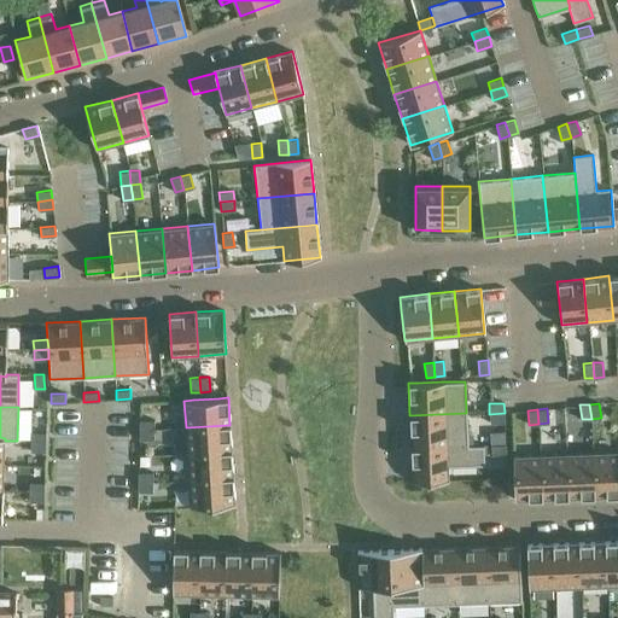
[(467,445),(466,413),(409,415),(410,447),(467,445)]
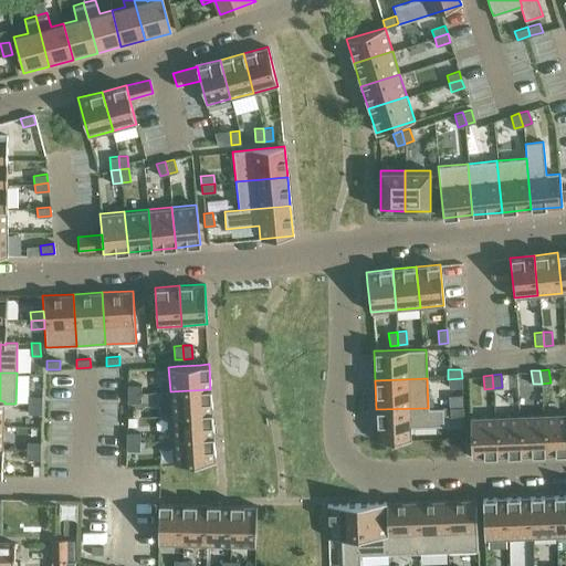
[(462,387),(462,378),(448,379),(449,387),(462,387)]
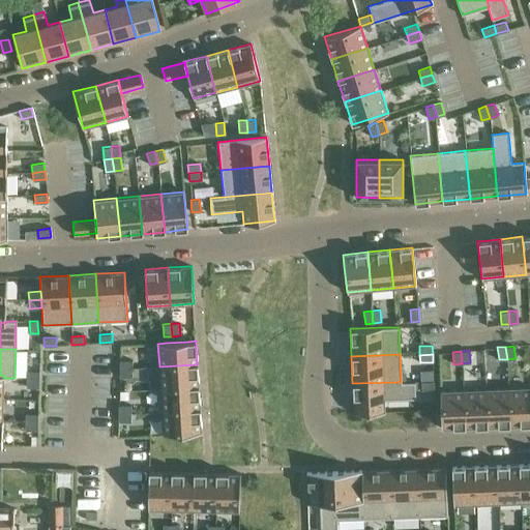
[(131,360),(119,359),(119,367),(131,369),(131,360)]
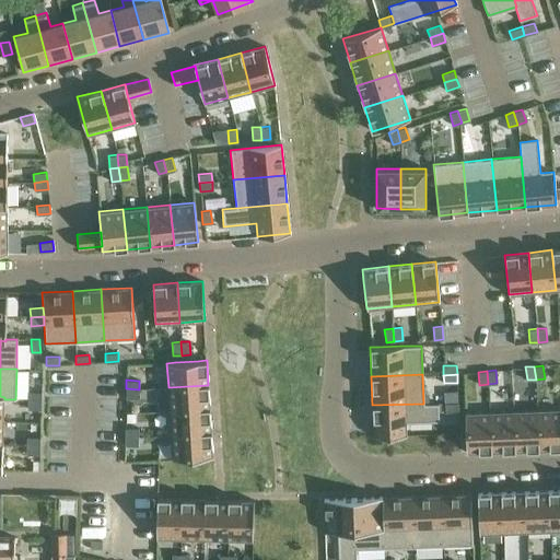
[(210,408),(208,385),(168,387),(170,411),(210,408)]
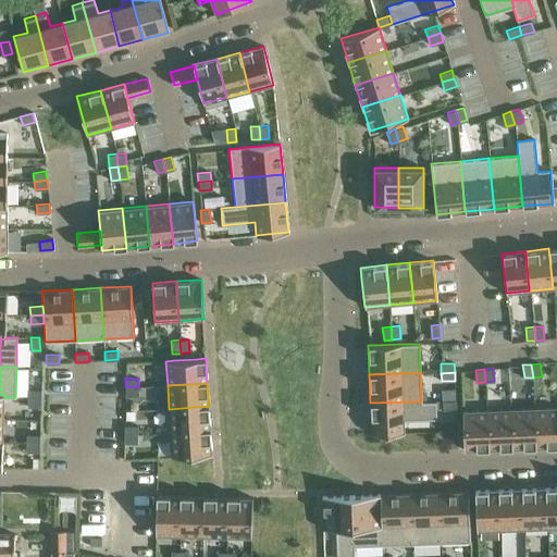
[(138,387),(125,386),(125,395),(138,396),(138,387)]
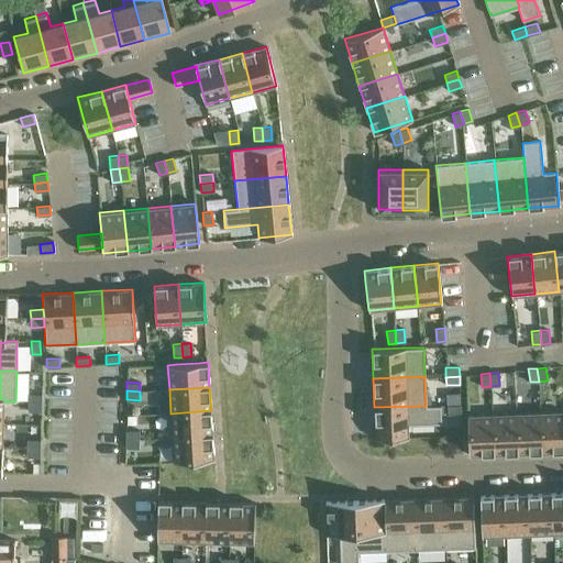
[(29,393),(28,401),(41,403),(42,394),(29,393)]
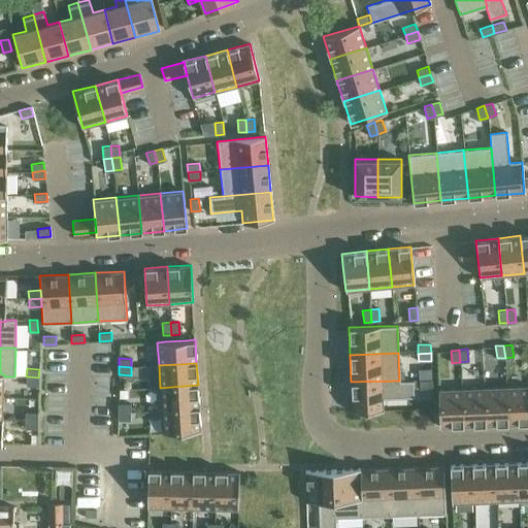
[(26,376),(26,385),(38,386),(38,377),(26,376)]
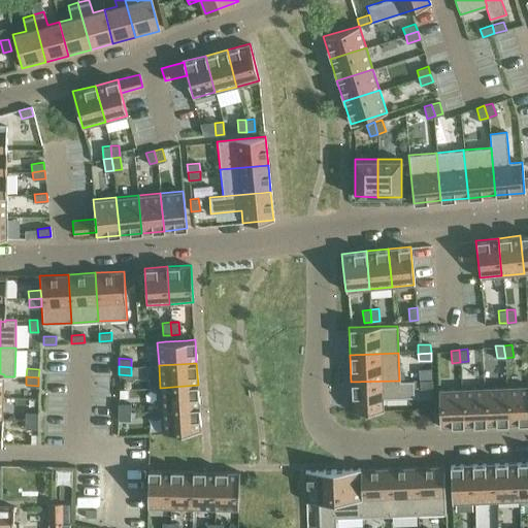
[(413,380),(399,381),(351,382),(352,411),(365,410),(383,410),(383,398),(386,398),(414,396),(414,388),(413,380)]
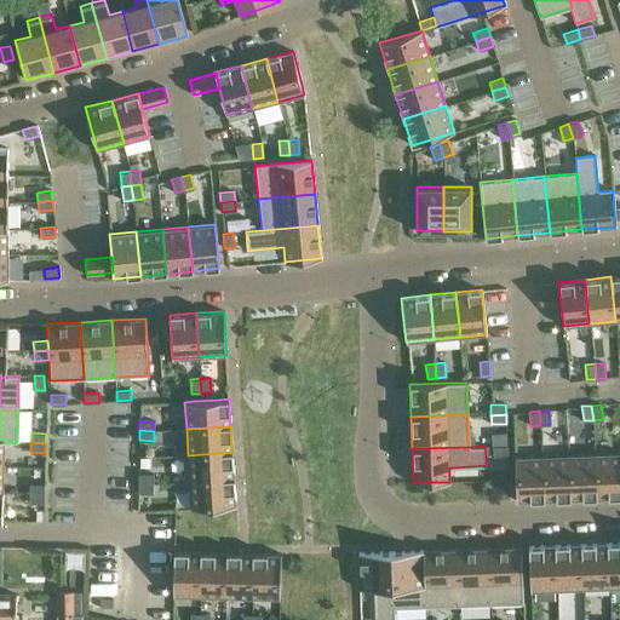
[(507,455),(506,446),(492,446),(493,455),(507,455)]
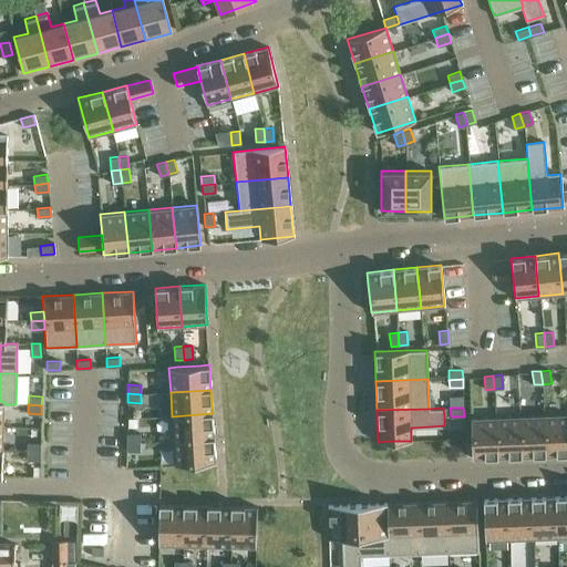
[(214,437),(213,413),(172,416),(173,440),(214,437)]
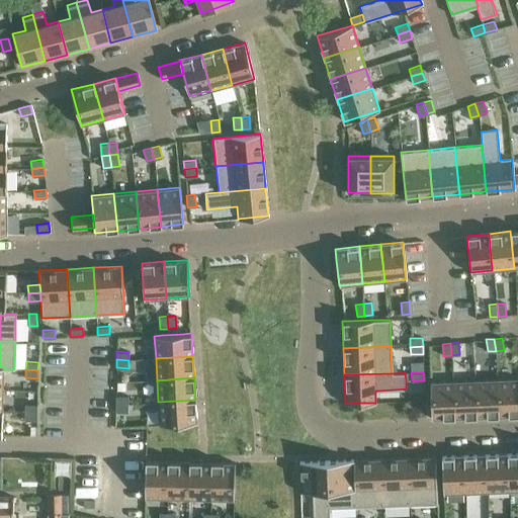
[(517,377),(496,378),(498,416),(517,415),(517,377)]
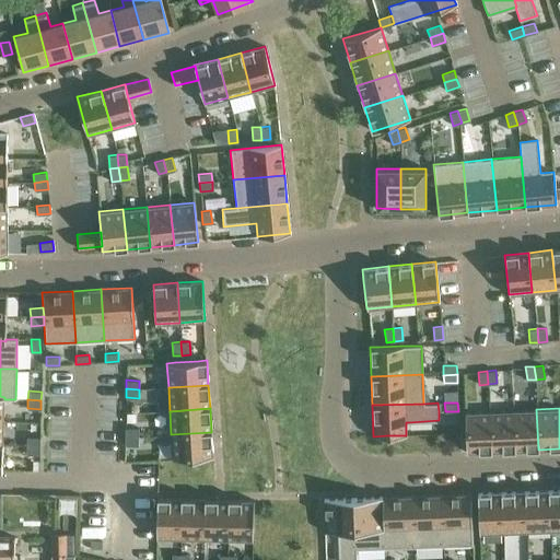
[(538,450),(536,409),(513,410),(514,451),(538,450)]
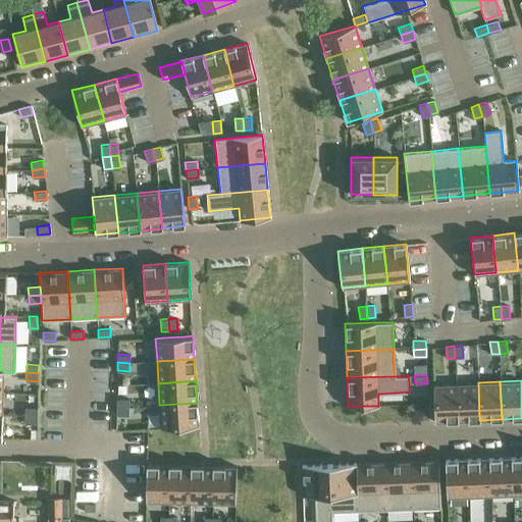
[(479,420),(478,382),(456,383),(458,421),(479,420)]
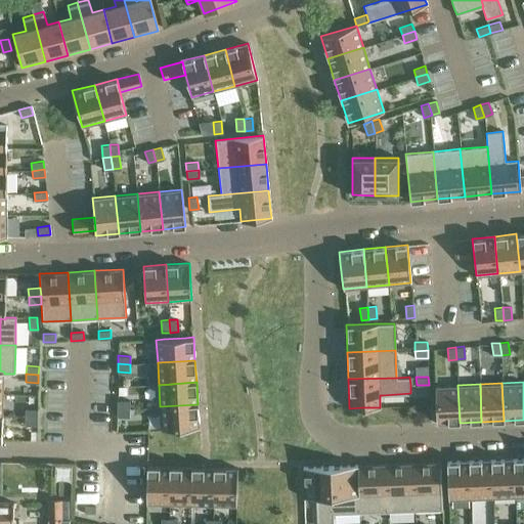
[(460,423),(457,385),(435,386),(435,406),(436,423),(436,424),(460,423)]
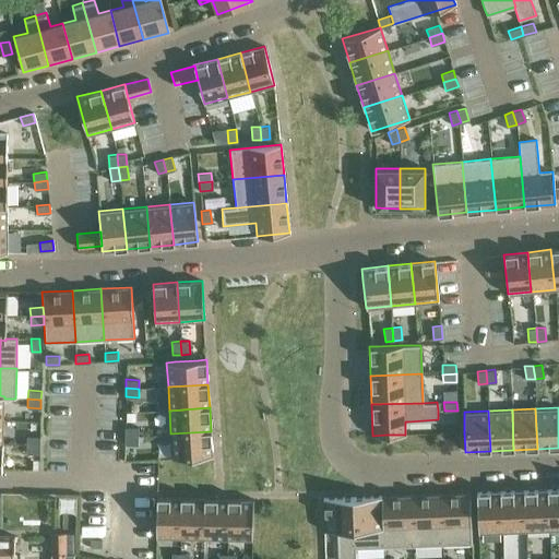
[(125,427),(125,436),(138,436),(138,427),(125,427)]
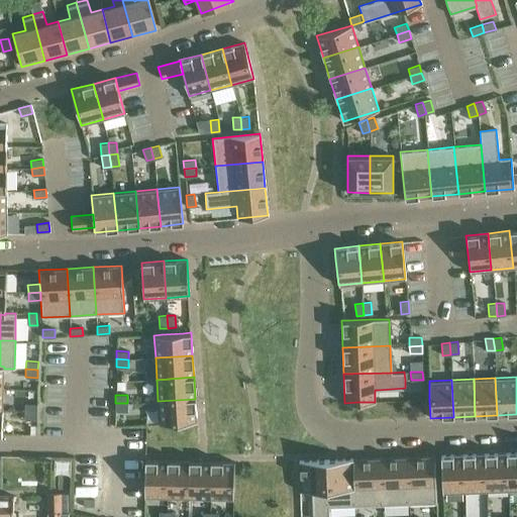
[(196,421),(195,399),(158,401),(159,424),(196,421)]
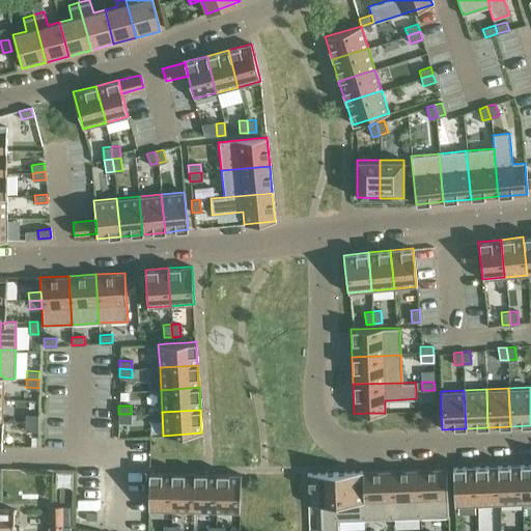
[(26,414),(25,422),(37,422),(38,414),(26,414)]
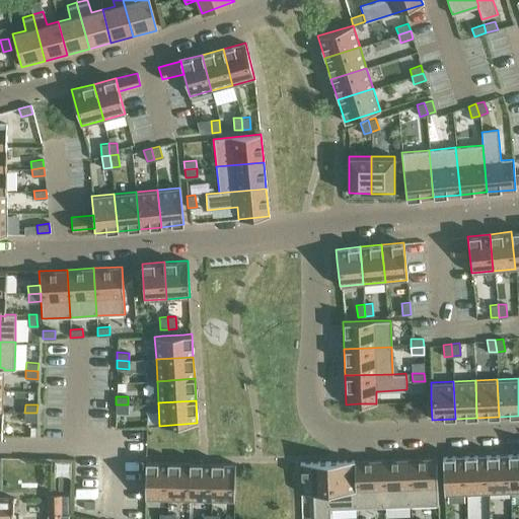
[(116,404),(116,413),(128,413),(128,404),(116,404)]
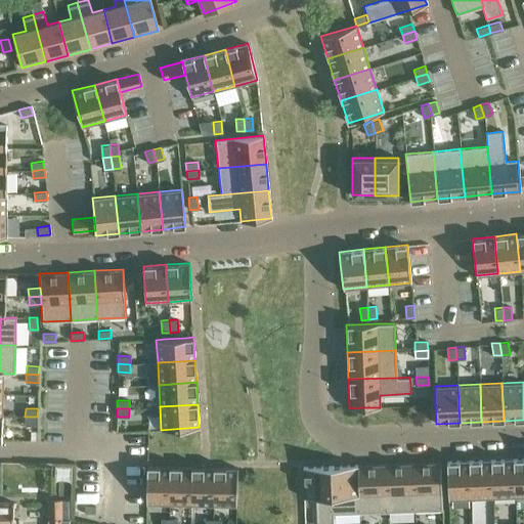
[(25,417),(25,425),(37,425),(37,417),(25,417)]
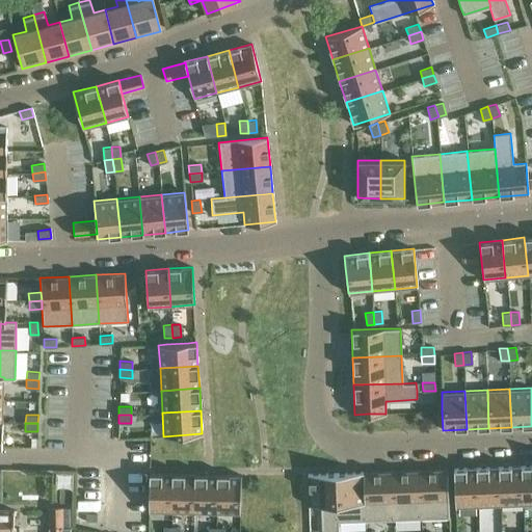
[(531,464),(521,466),(522,504),(531,503),(531,464)]
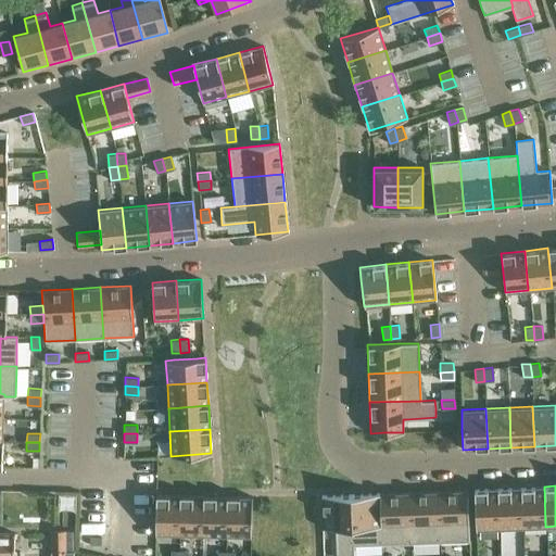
[(545,527),(544,487),(520,488),(522,528),(545,527)]
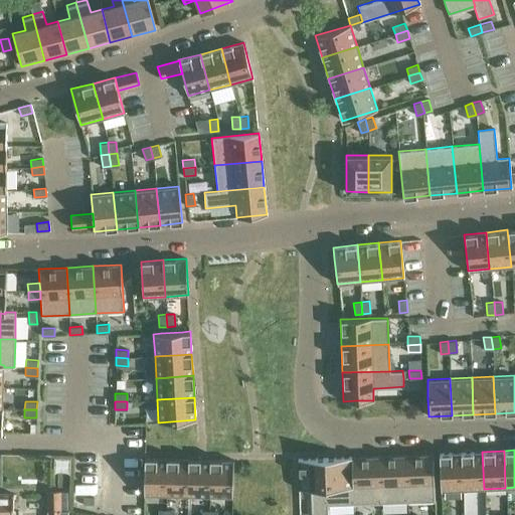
[(484,489),(482,452),(461,453),(462,490),(484,489)]
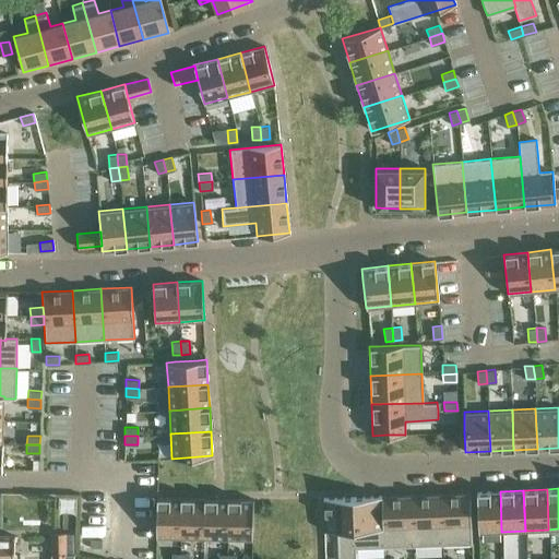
[(501,532),(500,491),(476,492),(476,496),(477,532),(478,532),(501,532)]
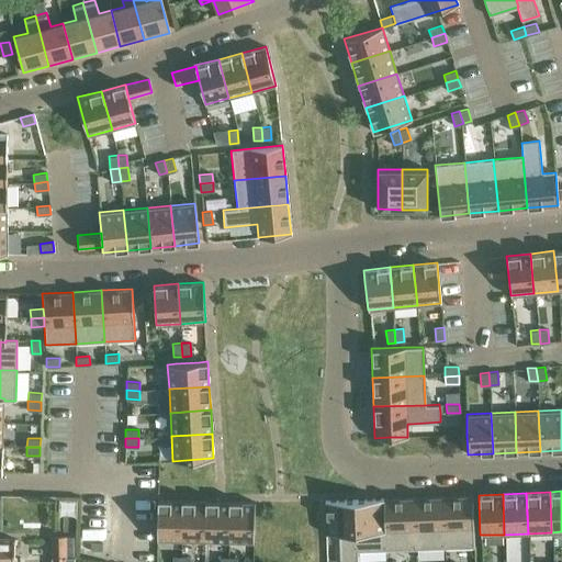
[(472,495),(442,496),(444,548),(474,547),(472,495)]
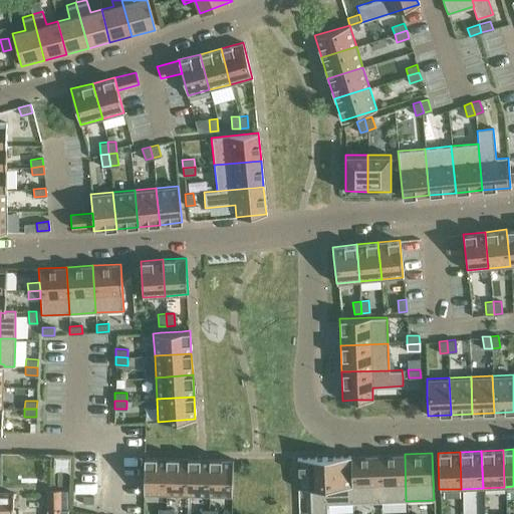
[(406,501),(405,454),(383,455),(377,455),(379,502),(406,501)]
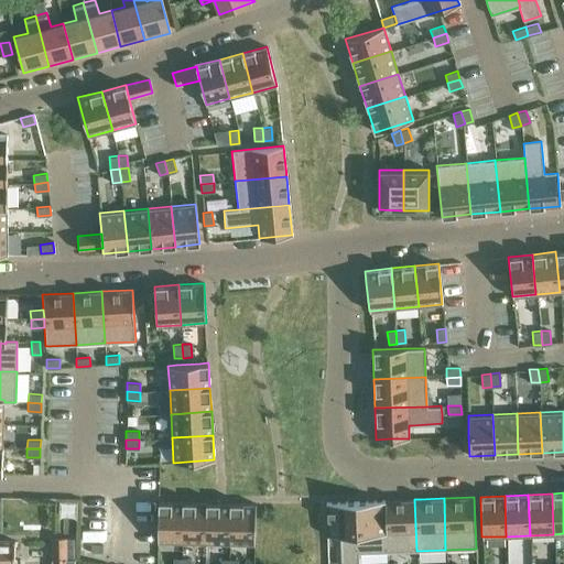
[(416,551),(414,499),(384,500),(386,552),(416,551)]
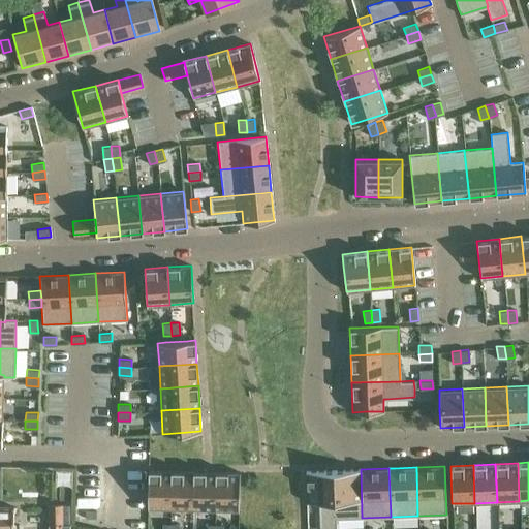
[(362,518),(361,469),(334,470),(336,519),(337,519),(362,518)]
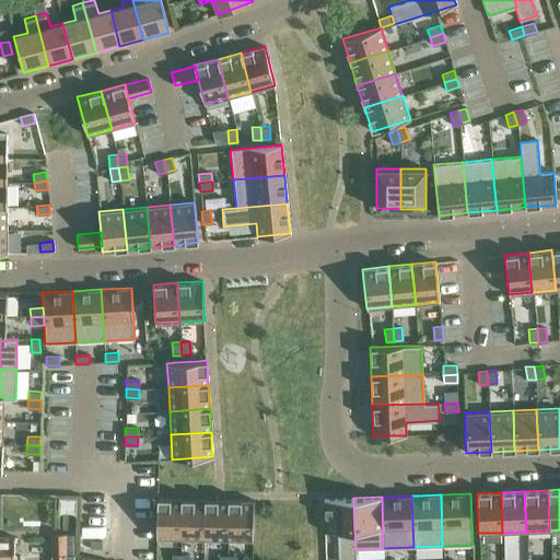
[(181,538),(182,498),(181,498),(156,498),(156,538),(181,538)]
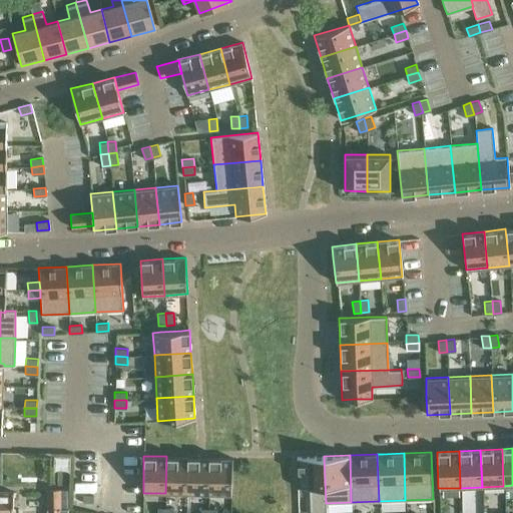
[(187,494),(188,457),(166,456),(165,493),(187,494)]
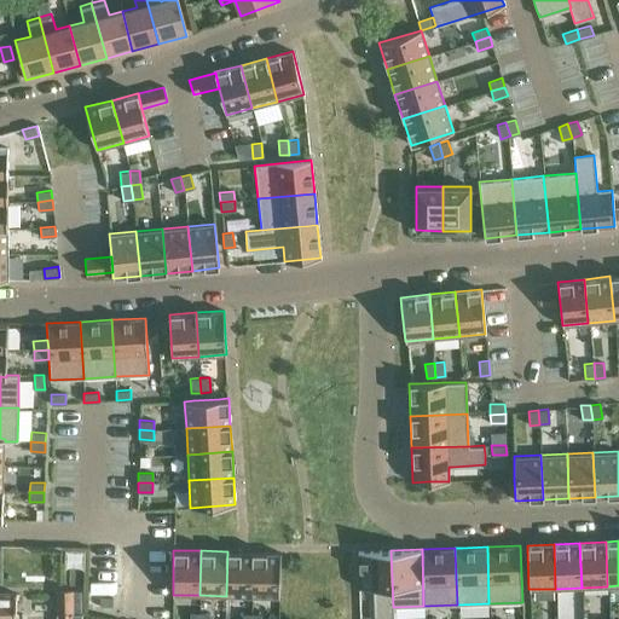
[(393,607),(391,550),(357,551),(358,576),(359,588),(374,586),(374,596),(374,618),(393,618),(394,607),(393,607)]
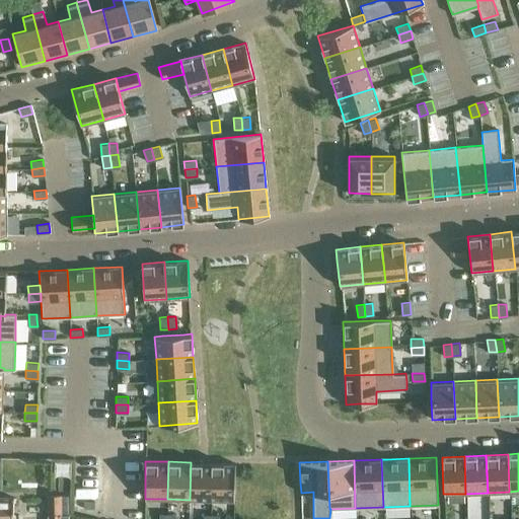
[(211,500),(212,462),(191,462),(190,500),(211,500)]
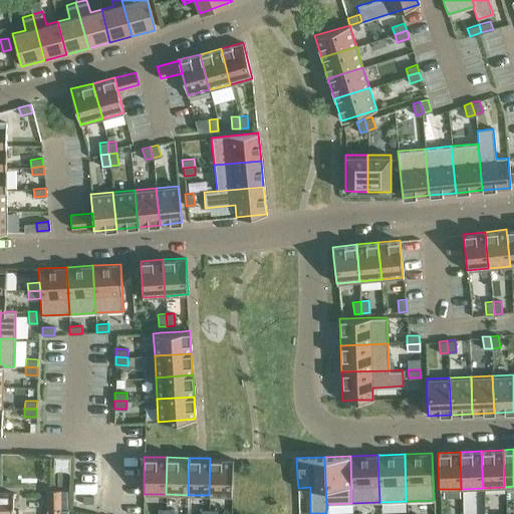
[(232,496),(233,459),(210,458),(209,495),(232,496)]
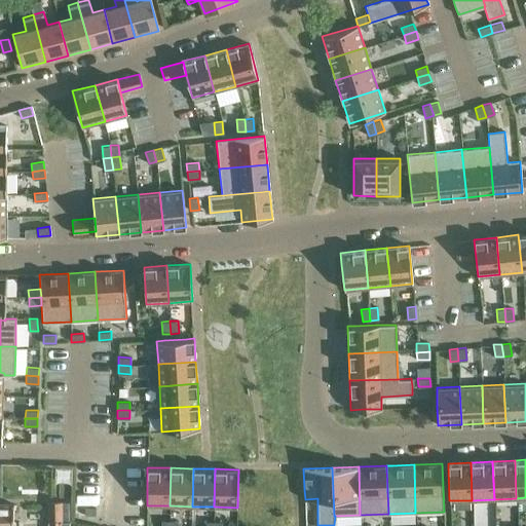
[(80,492),(98,492),(99,470),(81,470),(80,492)]
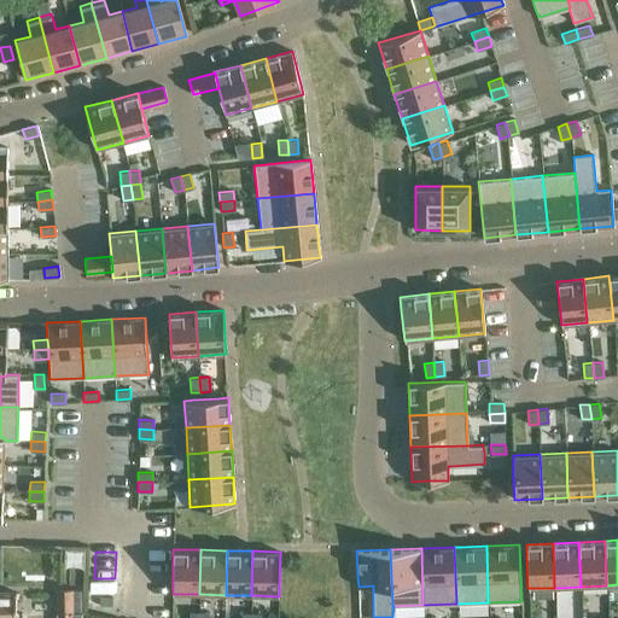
[(71,590),(57,590),(57,617),(71,617),(71,590)]
